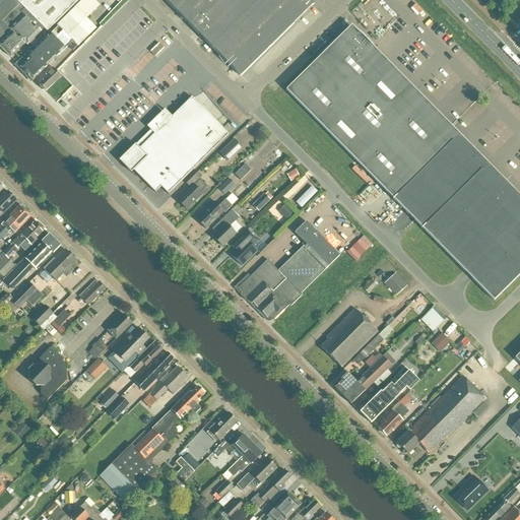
[(6,0),(0,6),(0,48),(10,59),(25,44),(27,46),(41,33),(44,28),(47,33),(69,10),(79,0),(6,0)]
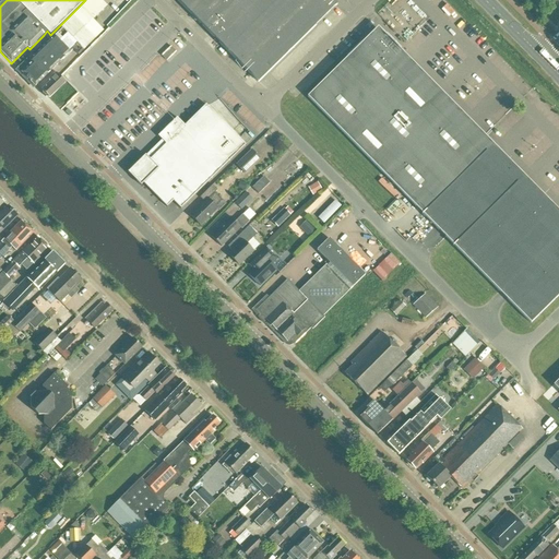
[(87,0),(80,8),(81,9),(57,33),(56,33),(48,39),(49,42),(30,60),(27,59),(18,69),(35,87),(73,51),(78,57),(103,32),(93,21),(107,7),(99,0),(87,0)]
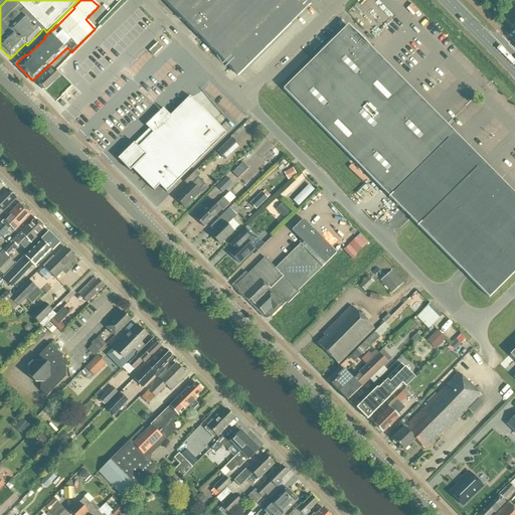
[(256,0),(162,0),(209,47),(256,0)]
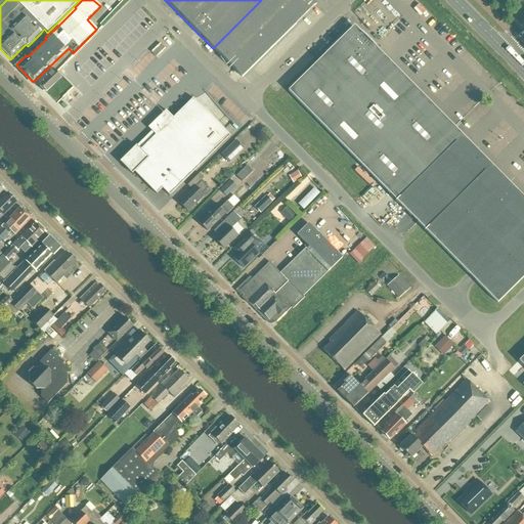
[(316,5),(311,0),(261,0),(213,48),(242,78),(316,5)]
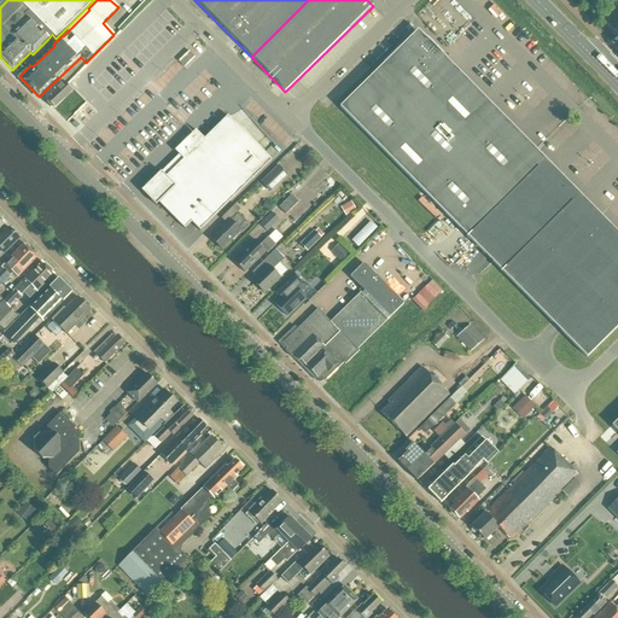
[(130,16),(117,29),(127,39),(140,25),(130,16)]
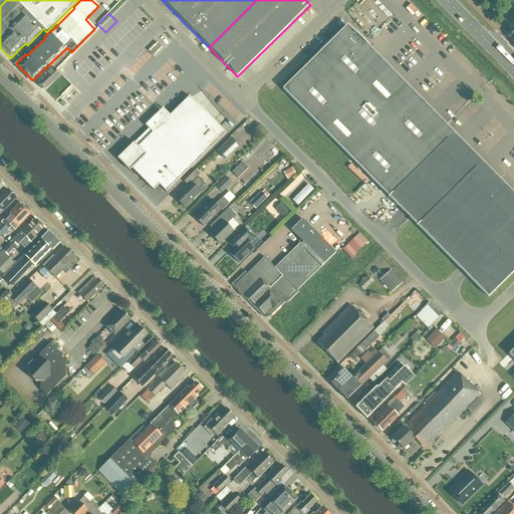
[(118,37),(125,37),(125,45),(136,46),(138,27),(120,25),(118,37)]
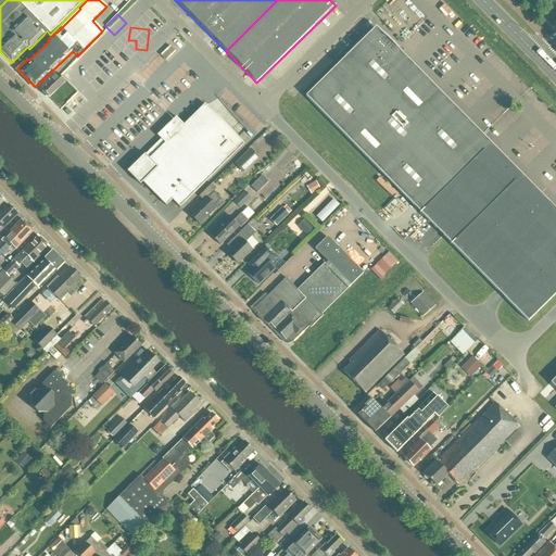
[(368,36),(305,97),(383,175),(445,114),(368,36)]
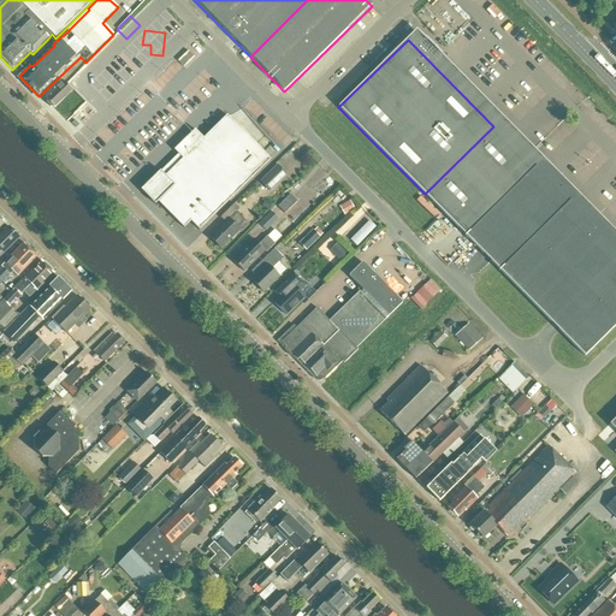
[(183,67),(194,58),(189,52),(178,63),(183,67)]
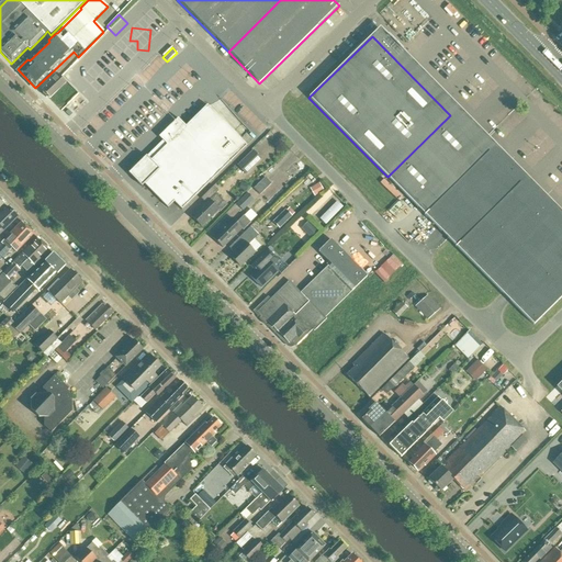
[(49,99),(77,74),(83,67),(77,62),(70,67),(59,78),(56,75),(48,82),(49,83),(42,91),(42,94),(46,99),(49,99)]
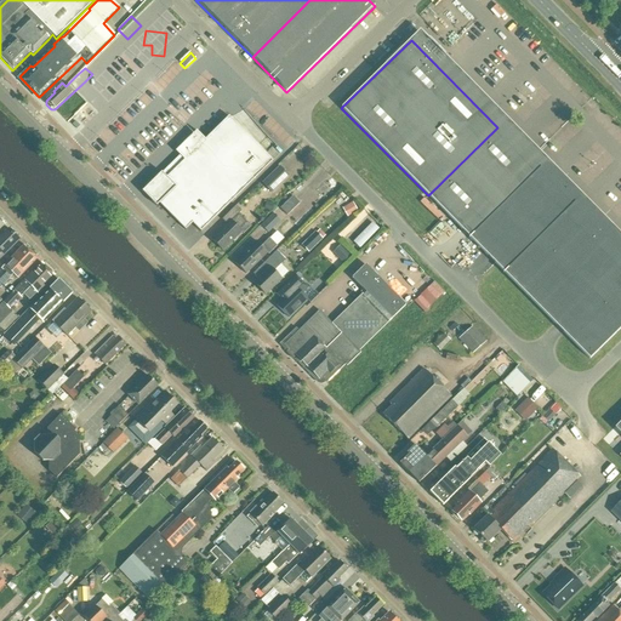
[(192,224),(200,233),(273,161),(229,117),(205,141),(197,132),(176,152),(184,161),(166,178),(161,174),(142,193),(157,208),(159,205),(186,231),(192,224)]
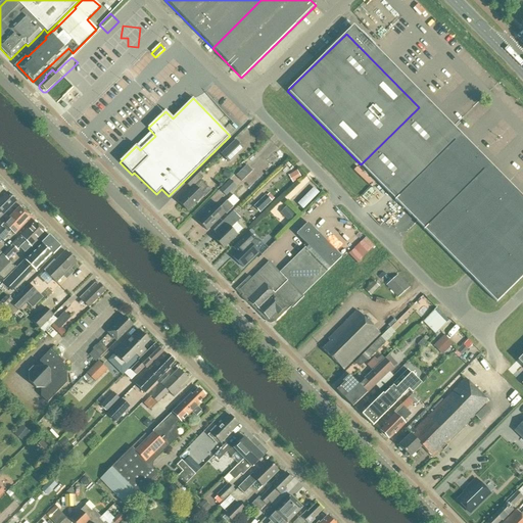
[(389,194),(447,136),(419,107),(361,164),(389,194)]
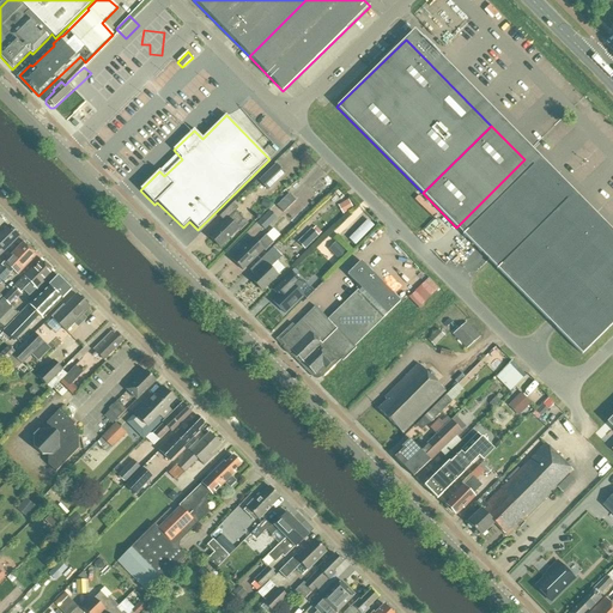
[(612,325),(612,249),(525,159),(456,228),(582,356),(612,325)]
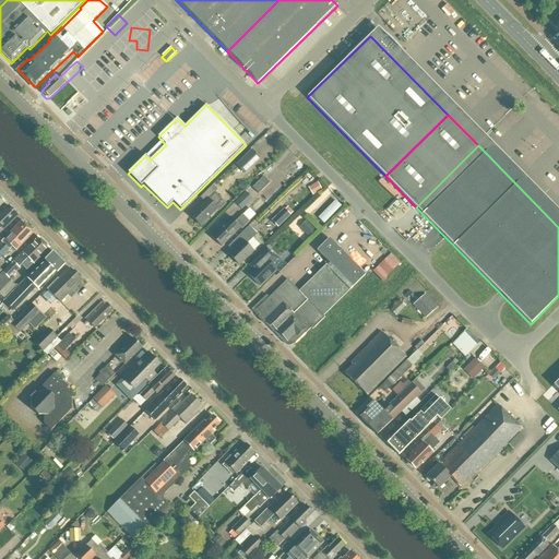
[(245,175),(260,159),(251,150),(236,165),(245,175)]
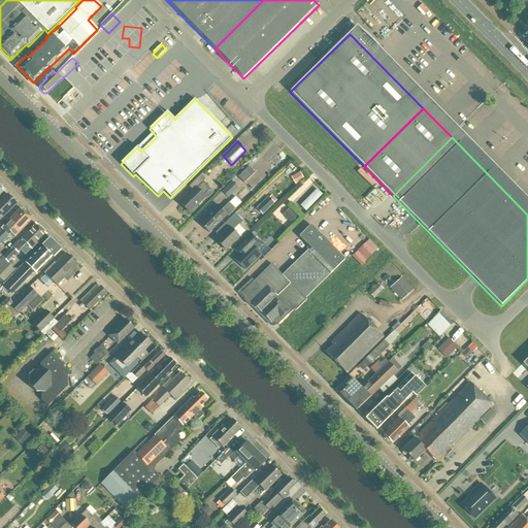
[(249,167),(238,177),(244,184),(255,173),(249,167)]
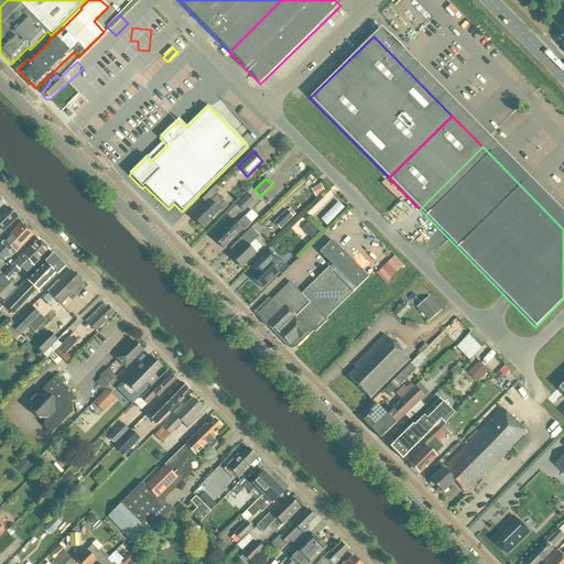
[(247,193),(249,186),(242,184),(240,191),(247,193)]
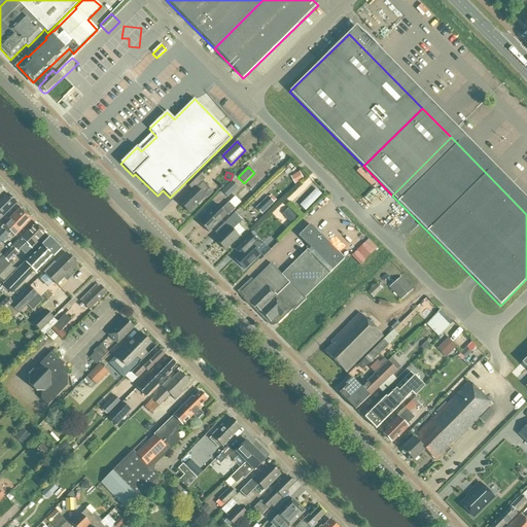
[(300,172),(293,175),(299,183),(304,179),(300,172)]
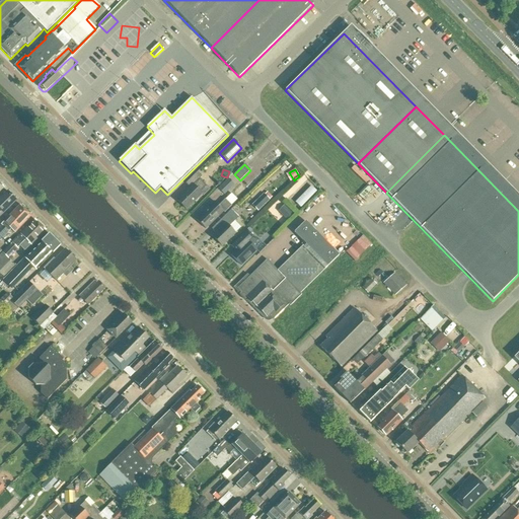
[(203,196),(209,190),(199,179),(201,177),(197,172),(184,183),(189,189),(176,201),(184,210),(201,194),(203,196)]
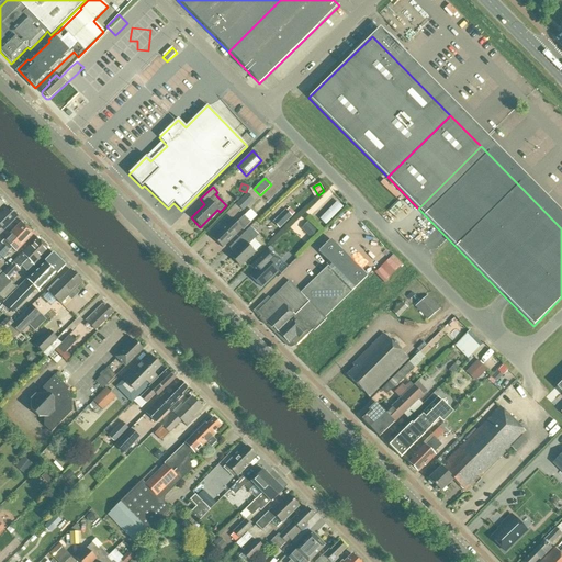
[(243,212),(254,201),(247,194),(236,204),(243,212)]
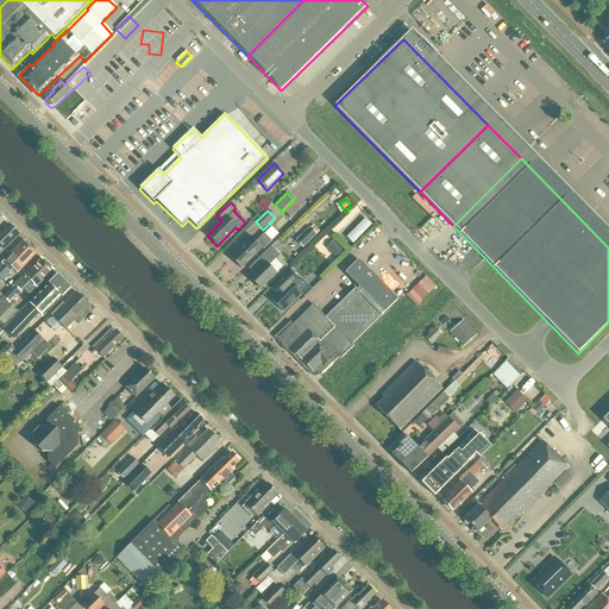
[(343,238),(350,244),(369,226),(362,219),(343,238)]
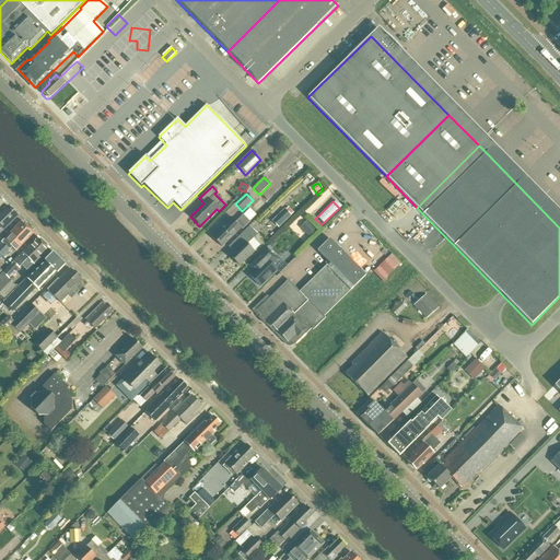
[(0,234),(18,217),(9,207),(0,214),(0,234)]
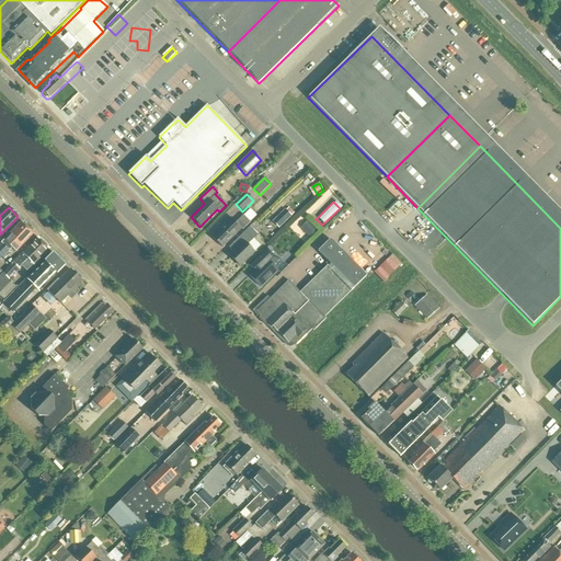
[(285,209),(272,222),(278,229),(292,217),(285,209)]
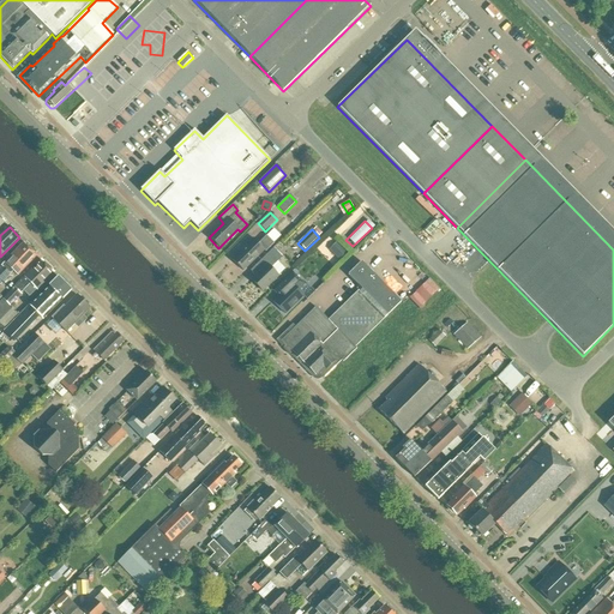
[(266,236),(258,245),(252,239),(230,260),(241,272),(263,251),(265,253),(274,244),(266,236)]
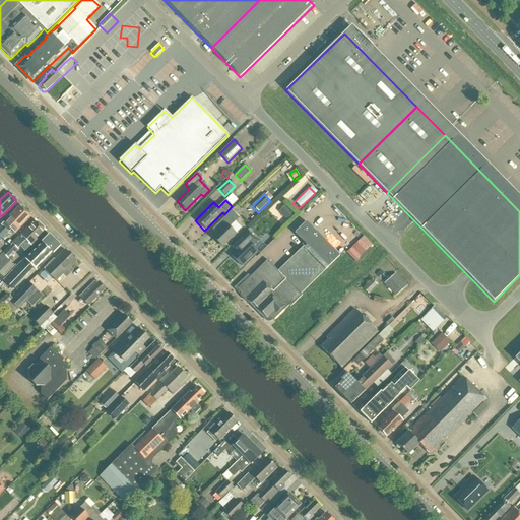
[(20,206),(4,223),(0,228),(0,241),(11,230),(15,234),(17,231),(18,232),(24,225),(23,224),(30,216),(20,206)]
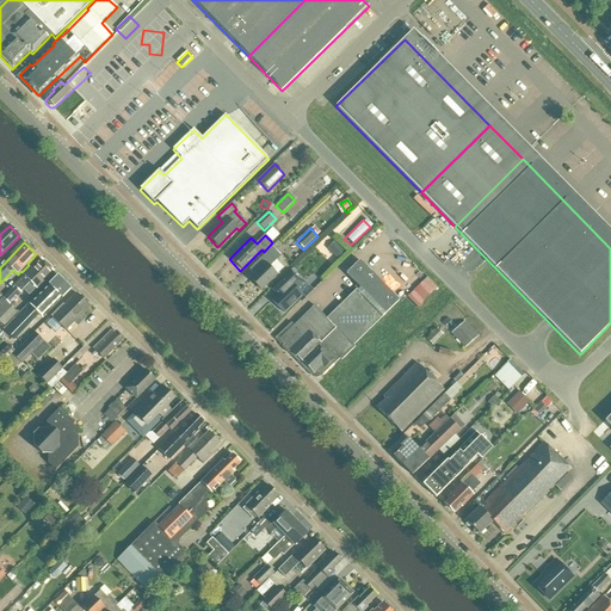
[(345,254),(334,242),(327,250),(338,260),(345,254)]
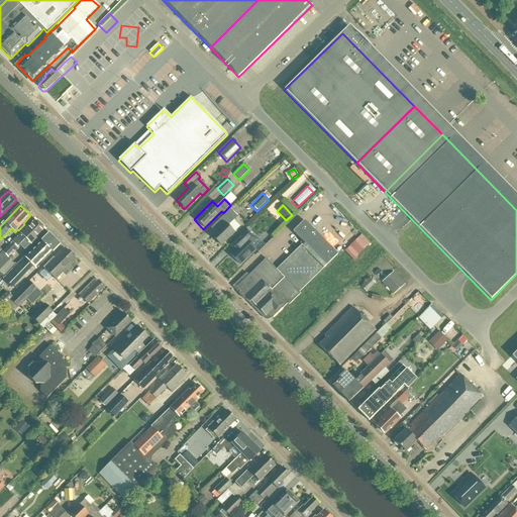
[(220,245),(232,233),(226,226),(232,221),(225,213),(216,222),(221,226),(210,236),(220,245)]
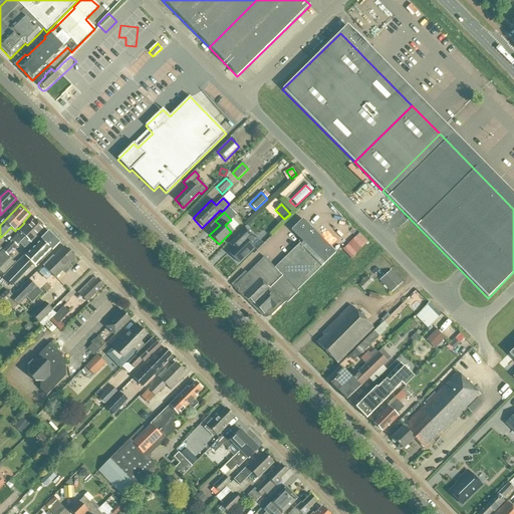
[(31,243),(45,229),(35,219),(2,251),(8,257),(18,247),(17,246),(19,244),(24,249),(31,243)]
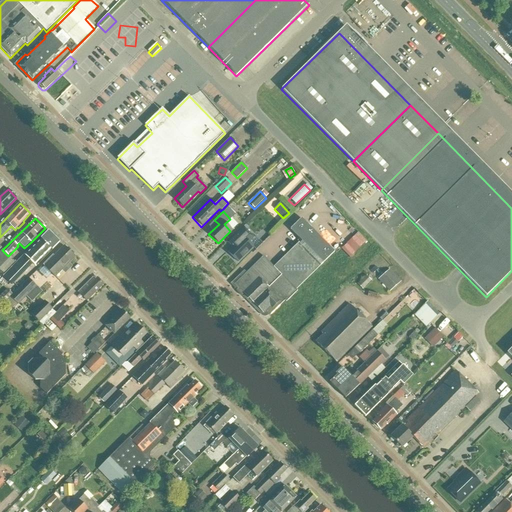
[(273,267),(263,256),(240,279),(240,278),(234,284),(262,314),(265,312),(269,316),(284,301),(286,302),(297,291),(296,290),(335,252),(301,218),(290,229),(301,240),(273,267)]
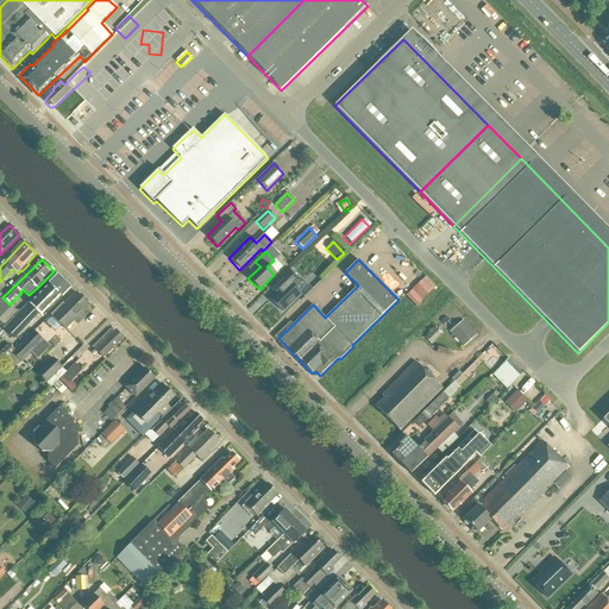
[(300,295),(295,290),(302,284),(299,281),(288,270),(277,282),(270,289),(276,295),(270,301),(282,313),(300,295)]
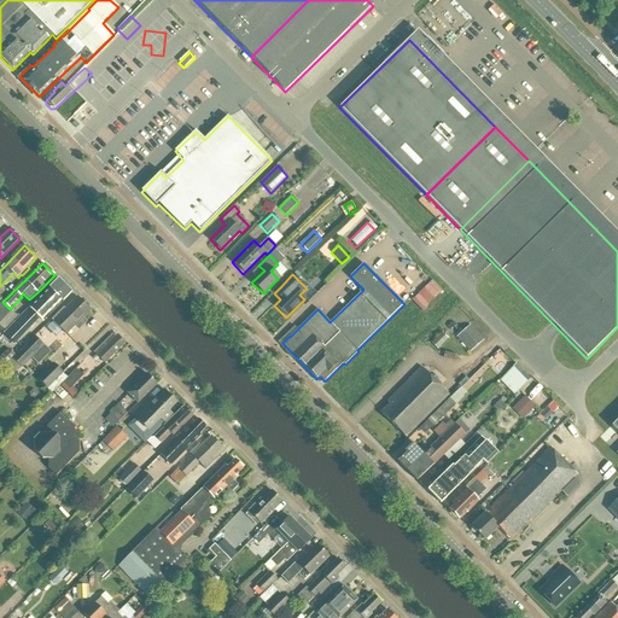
[(45,320),(73,293),(58,279),(23,315),(5,334),(13,344),(39,318),(42,321),(45,320)]
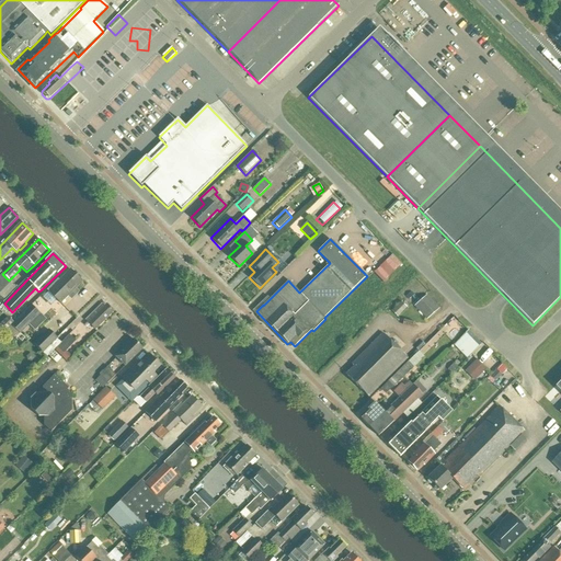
[(370,273),(381,284),(400,265),(389,254),(370,273)]
